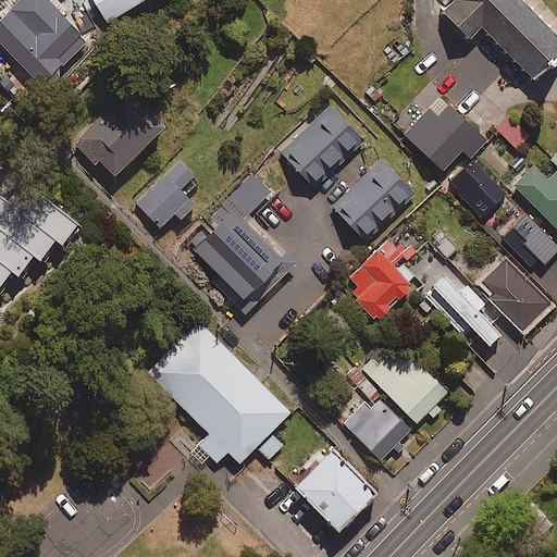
[(69,0),(67,0),(0,0),(0,41),(42,85),(63,65),(69,71),(91,47),(81,36),(84,33),(60,9),(69,0)]
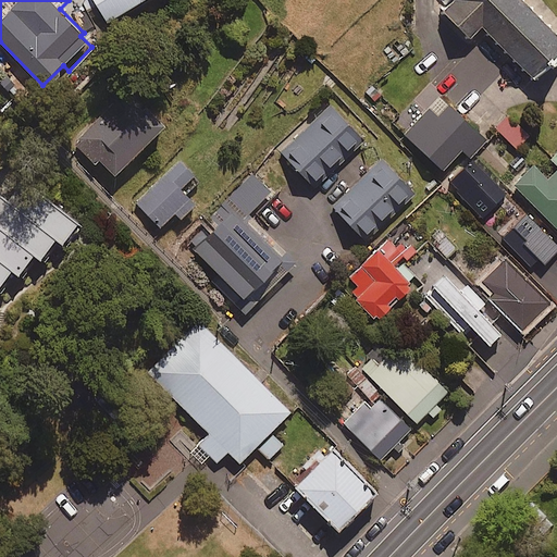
[(144,0),(84,0),(82,3),(98,28),(144,0)]
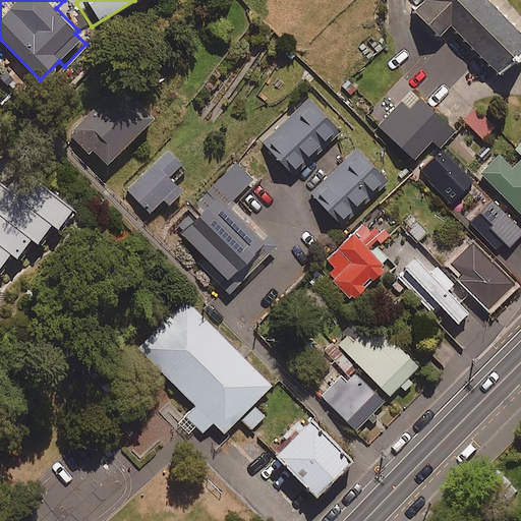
[(452,26),(502,74),(520,54),(520,30),(490,0),(423,0),(414,10),(442,37),(452,26)]
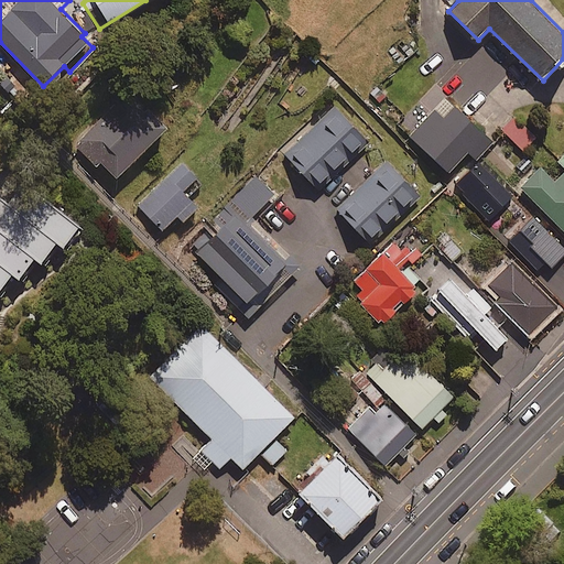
[(147,112),(127,93),(79,141),(80,142),(76,148),(97,169),(101,164),(117,180),(167,128),(149,110),(147,112)]
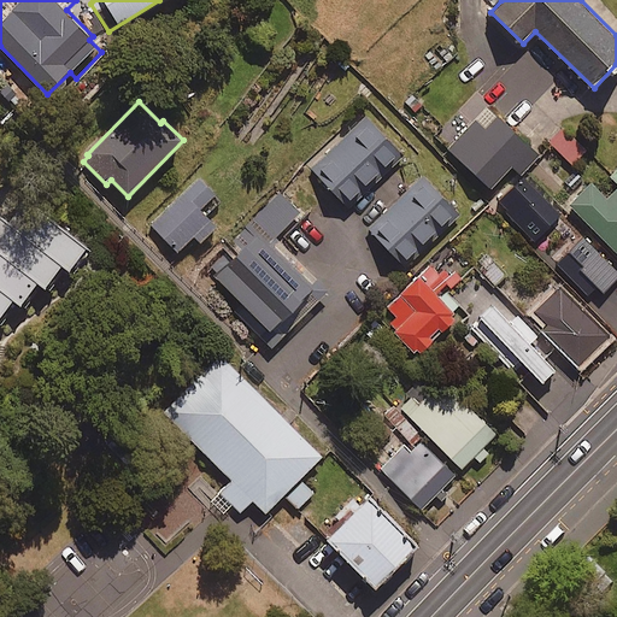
[(541,154),(488,105),(447,148),(492,189),(513,168),(522,175),(541,154)]
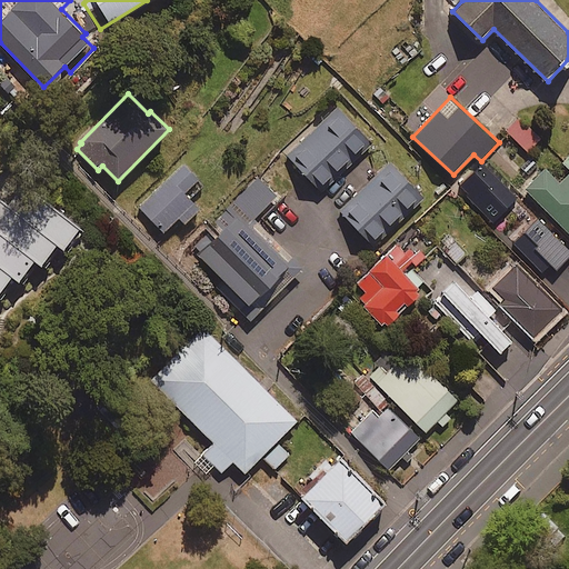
[(375,143),(338,106),(287,155),(322,192),(375,143)]
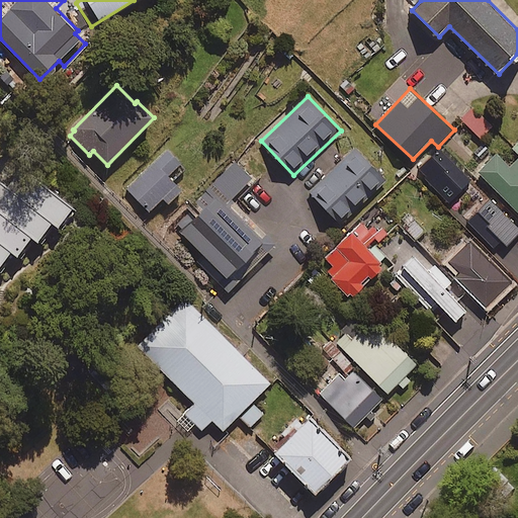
[(491,123),(470,105),(459,117),(479,136),(491,123)]
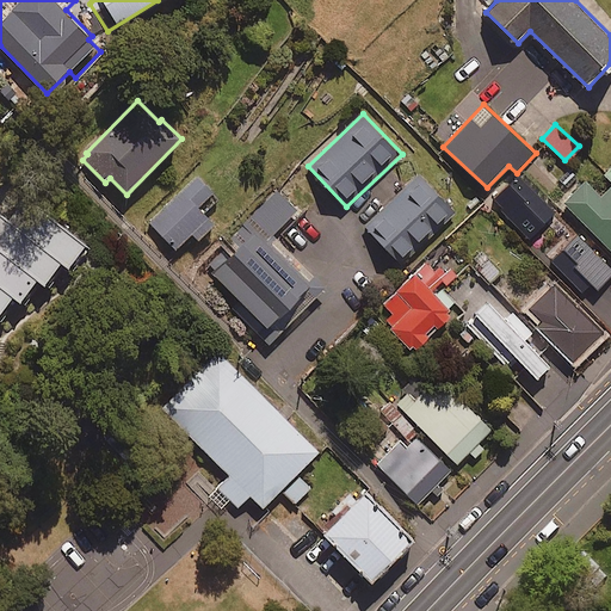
[(566,202),(610,247),(610,168),(605,174),(610,180),(610,185),(602,195),(587,180),(566,202)]
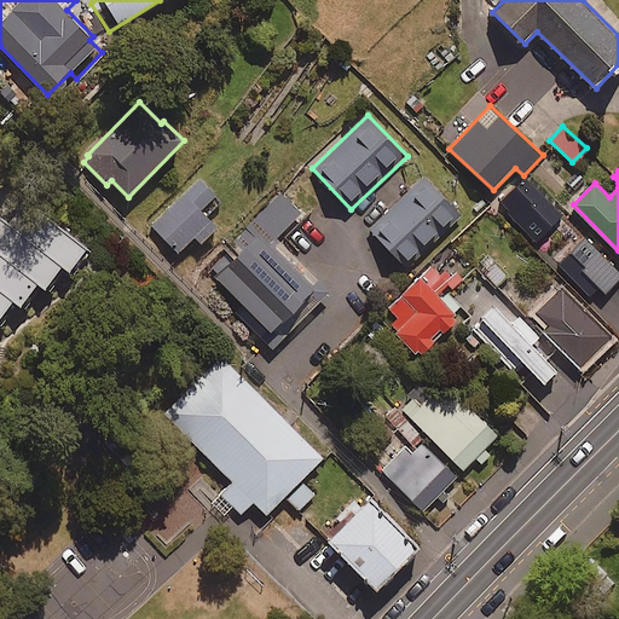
[(463,214),(424,174),(369,229),(408,268),(463,214)]
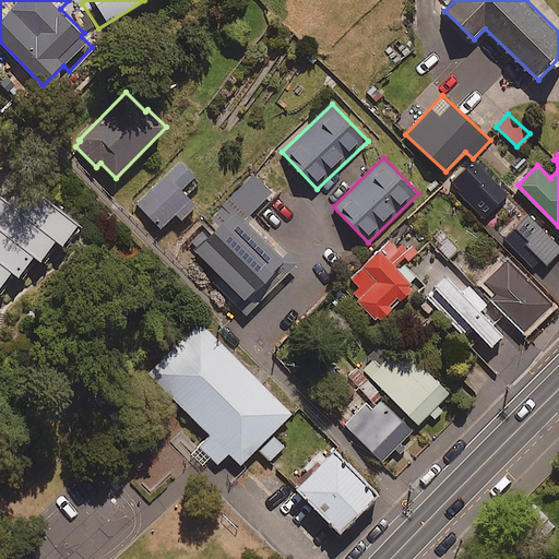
[(197,177),(181,161),(137,204),(162,230),(177,215),(181,219),(197,204),(182,190),(197,177)]
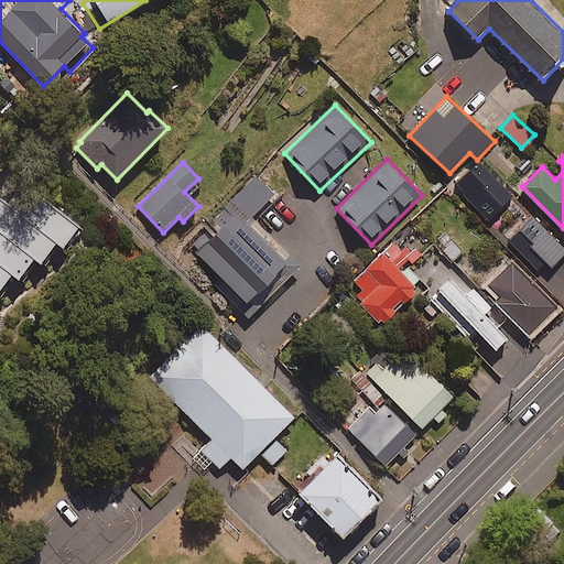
[(197,252),(220,277),(214,283),(249,318),(303,266),(255,216),(278,193),(257,172),(202,226),(213,237),(197,252)]
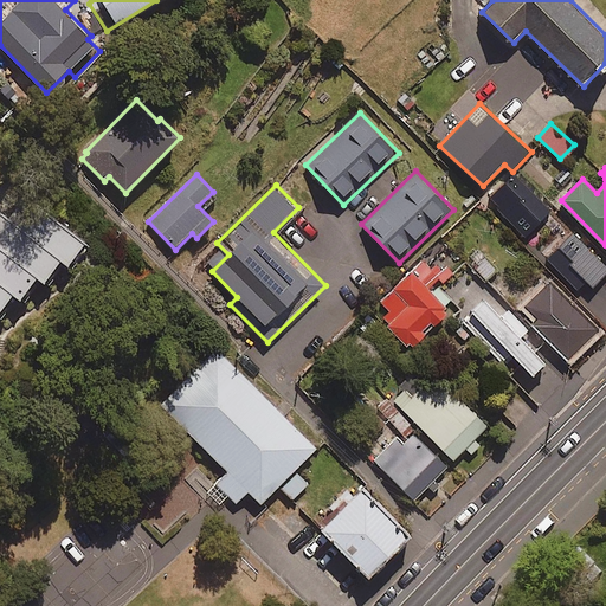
[(0,317),(17,296),(23,301),(39,279),(47,285),(63,260),(71,266),(88,244),(25,198),(10,219),(2,214),(0,217),(0,317)]
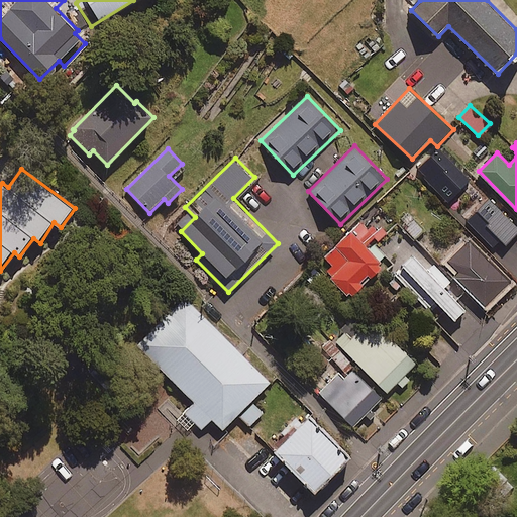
[(422,227),(405,212),(396,222),(412,238),(422,227)]
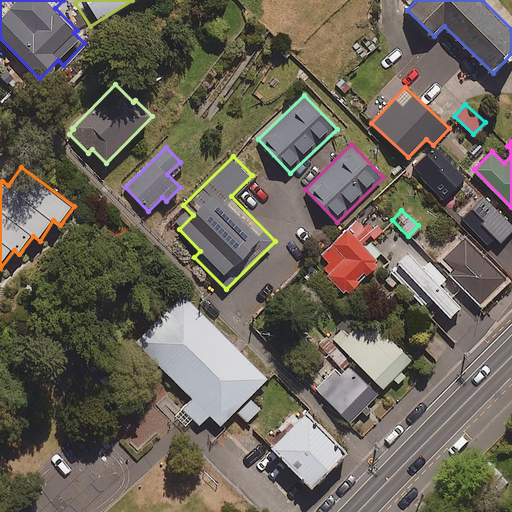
[(351,293),(378,265),(376,262),(379,260),(363,244),(373,234),(357,218),(320,255),(329,263),(324,268),(329,273),(327,275),(345,293),(348,290),(351,293)]
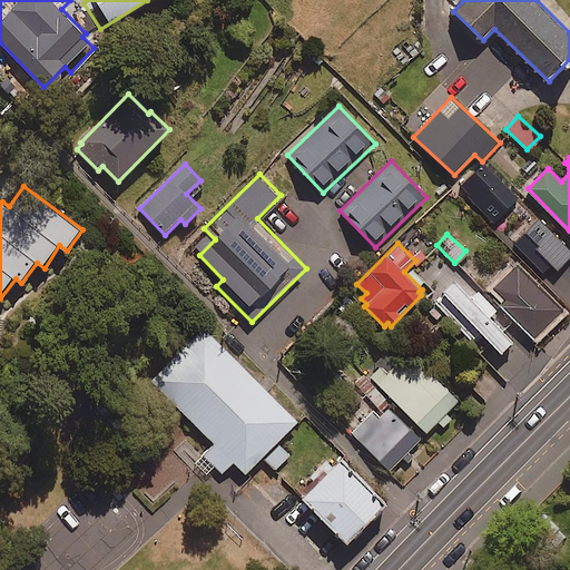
[(564,310),(517,262),(492,287),(505,301),(501,305),(534,340),(564,310)]
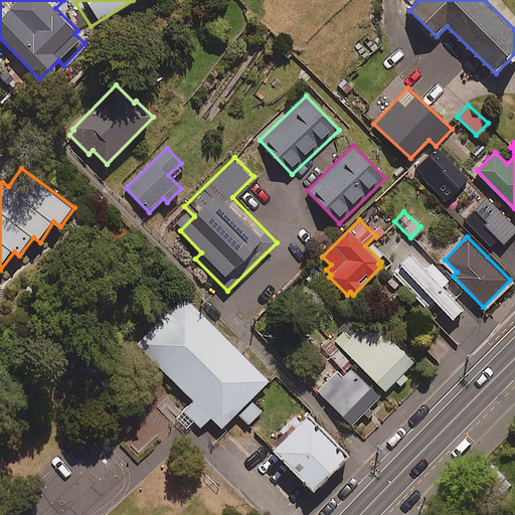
[(427,269),(412,252),(400,265),(407,272),(402,277),(430,305),(435,299),(456,320),(467,309),(445,287),(451,281),(434,264),(427,269)]
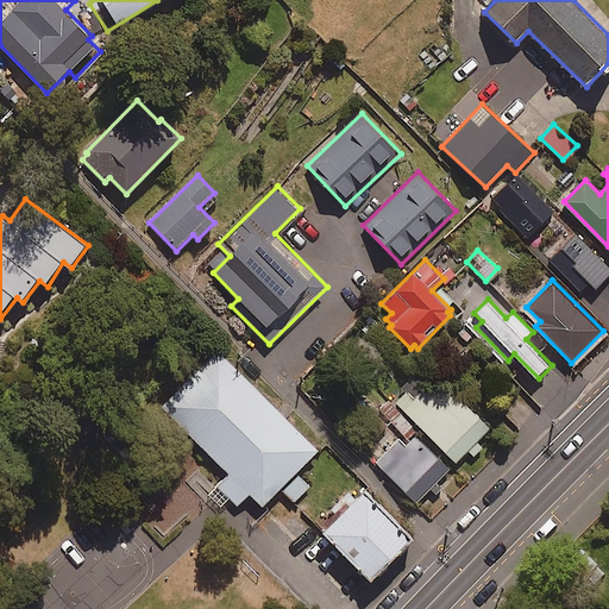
[(320,450),(220,353),(164,410),(263,507),(320,450)]
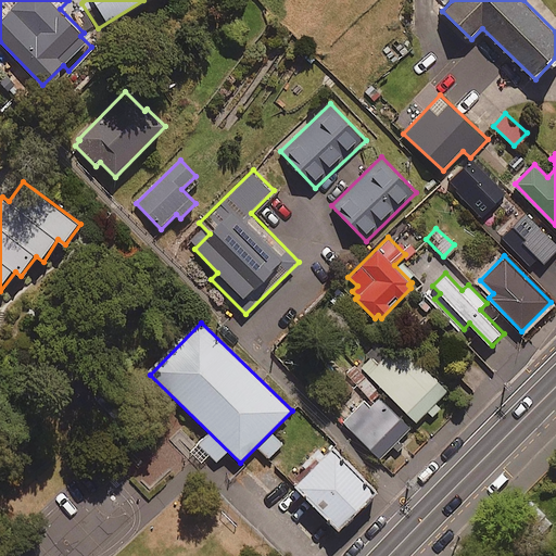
[(447,391),(403,348),(394,356),(390,352),(378,364),(371,357),(362,368),(386,392),(416,422),(447,391)]
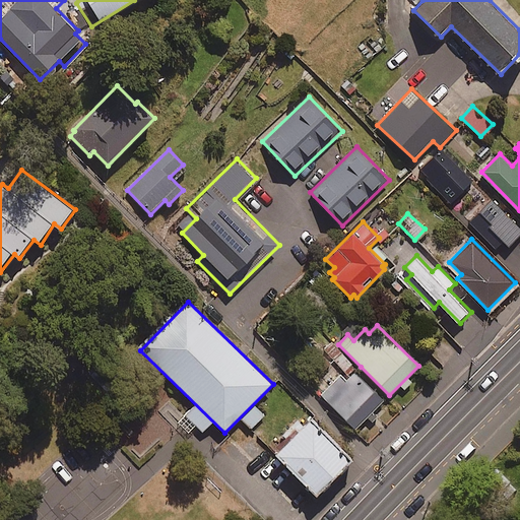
[(320,394),(355,429),(389,395),(361,367),(347,380),(340,374),(320,394)]
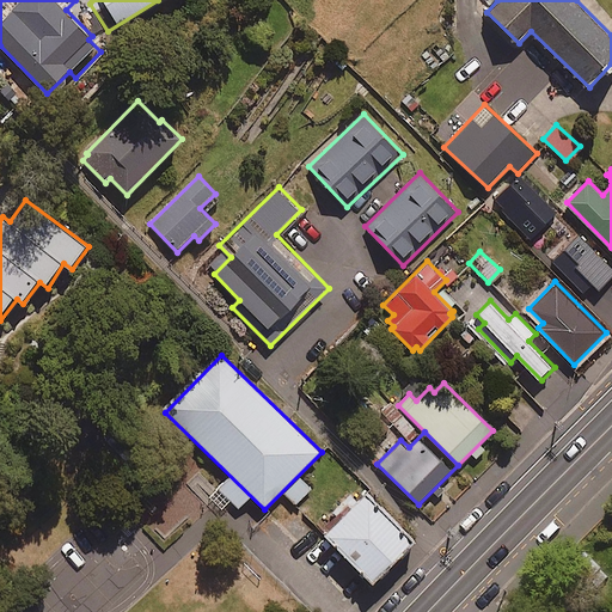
[(418,542),(369,493),(326,536),(375,583),(418,542)]
